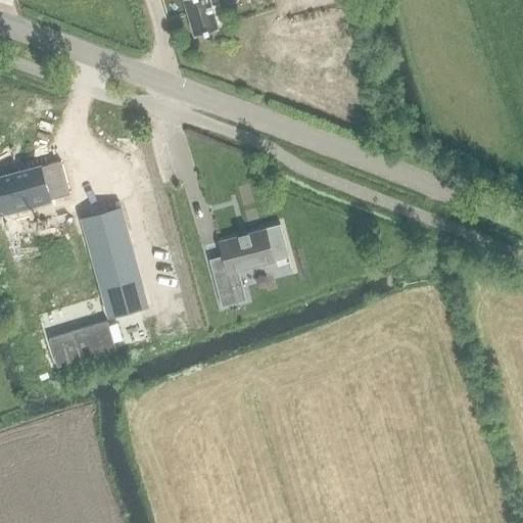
[(183,0),(194,35),(218,28),(208,0),(183,0)]
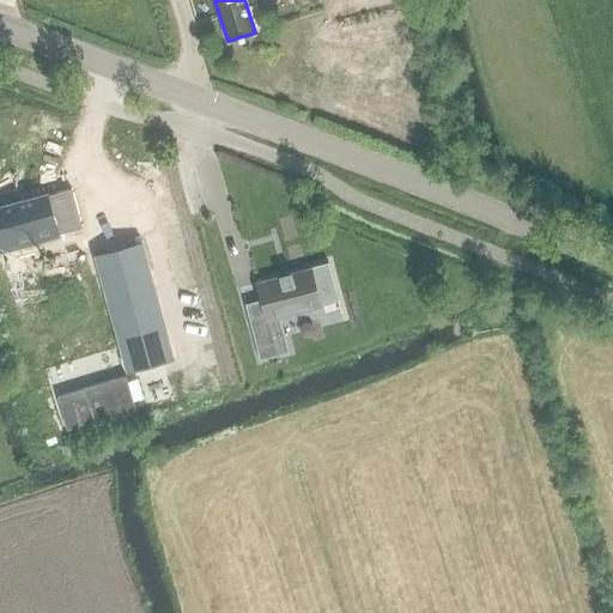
[(22,202),(0,207),(0,234),(10,231),(13,247),(82,228),(71,189),(32,200),(34,202),(24,205),(23,200),(22,200),(22,202)]
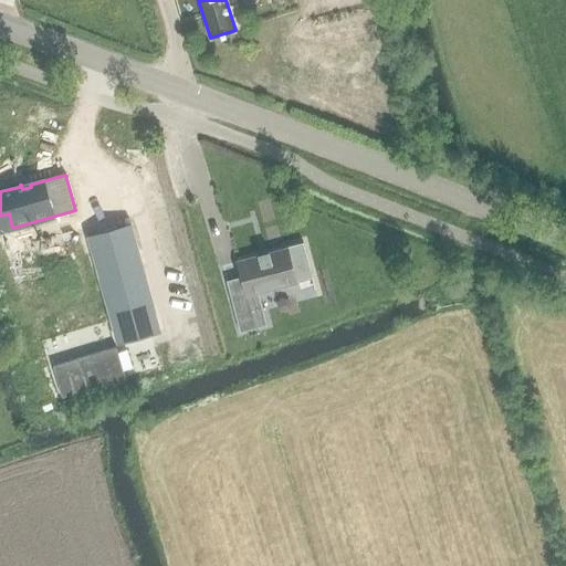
[(130,224),(87,237),(117,344),(160,332),(130,224)]
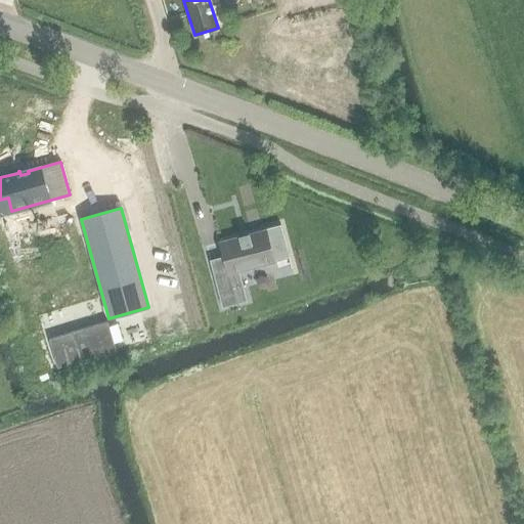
[(219,244),(223,257),(224,260),(210,264),(222,308),(247,301),(238,270),(290,257),(281,224),(265,229),(265,231),(250,235),(249,233),(237,236),(238,238),(219,244)]
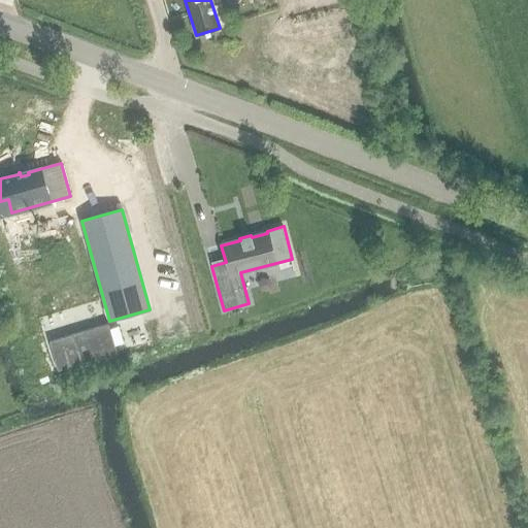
[(66,343),(19,358),(25,380),(72,365),(66,343)]
